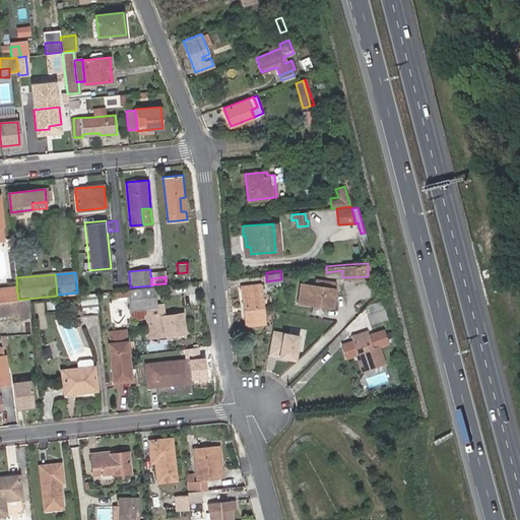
[(300,282),(297,302),(331,308),(335,288),(339,289),(340,282),(317,278),(316,285),(300,282)]
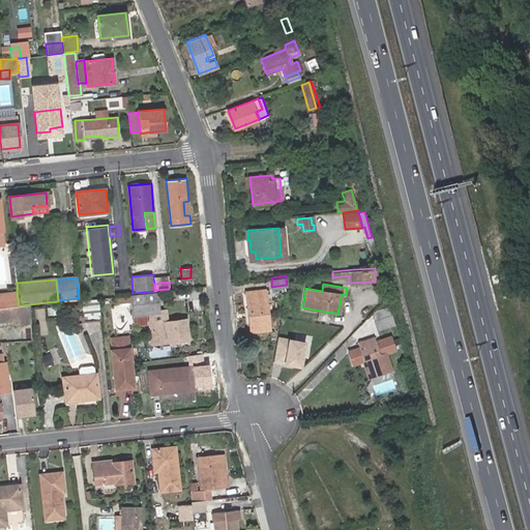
[(246,291),(251,330),(269,328),(265,289),(246,291)]
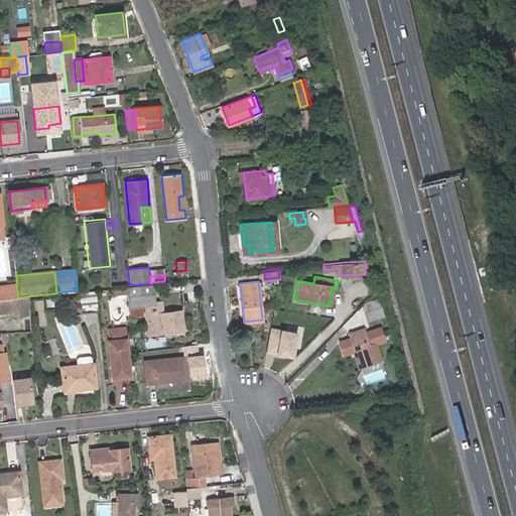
[(128,285),(127,285),(129,305),(143,304),(153,303),(151,282),(150,283),(129,285),(128,285)]
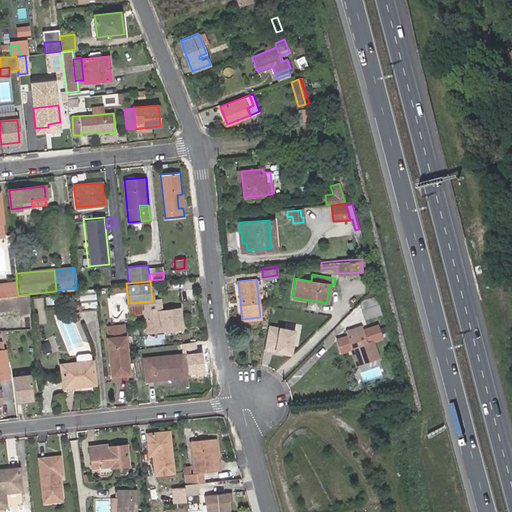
[(16,282),(0,283),(0,296),(18,295),(16,282)]
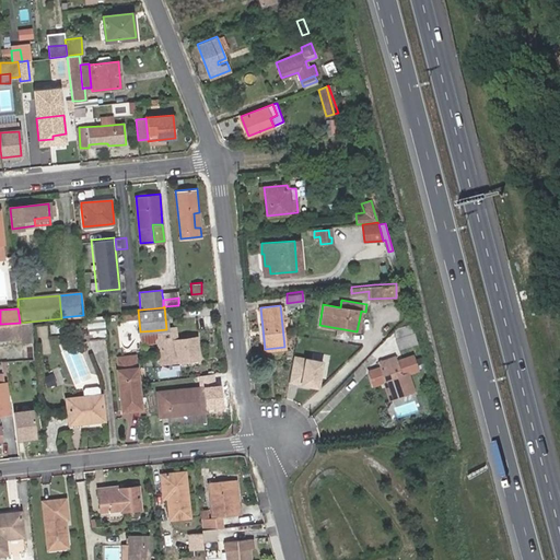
[(103,314),(85,316),(88,338),(106,335),(103,314)]
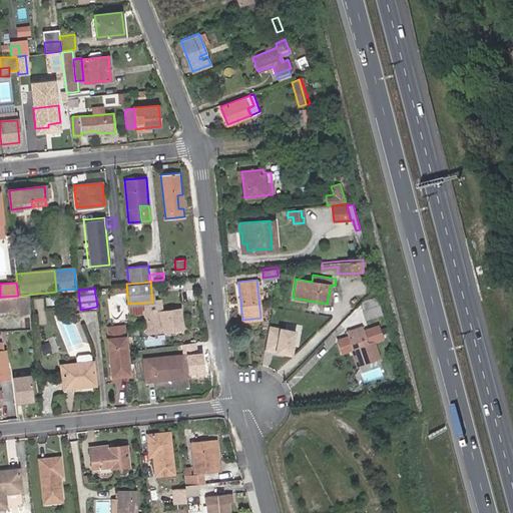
[(19,297),(0,299),(0,307),(19,305),(20,309),(21,315),(29,314),(27,296),(19,297)]
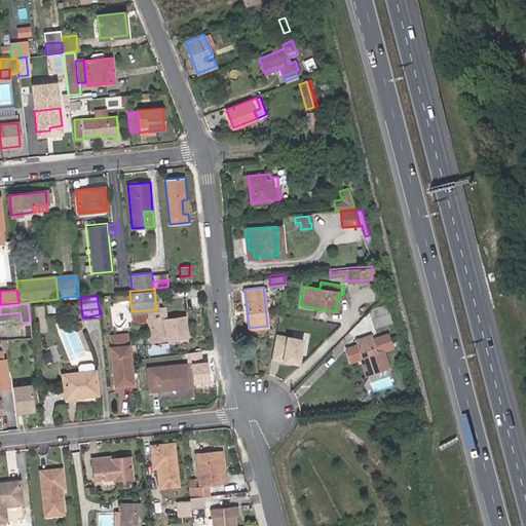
[(62,304),(45,305),(46,313),(62,311),(62,304)]
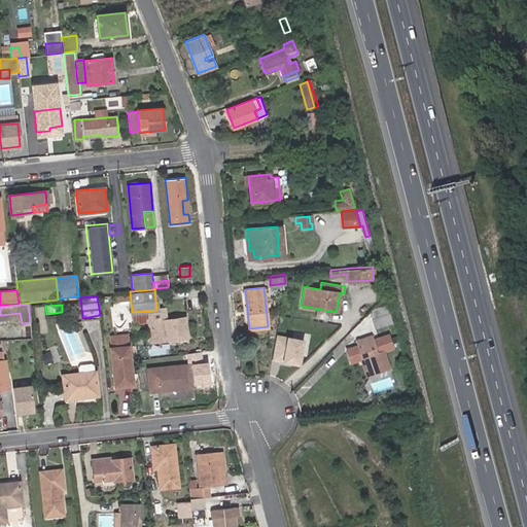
[(156,310),(146,311),(148,322),(164,320),(162,309),(156,310)]
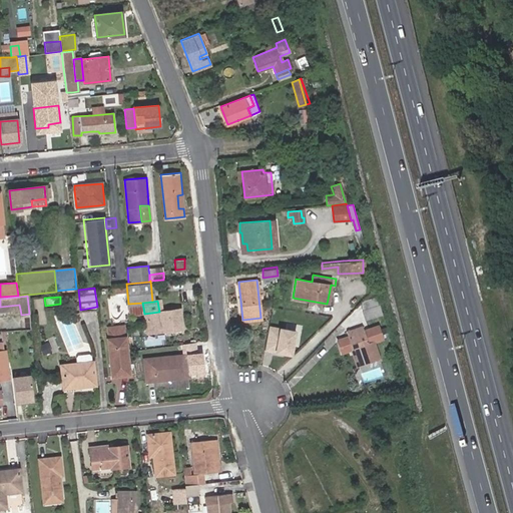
[(365,301),(364,315),(381,316),(382,302),(365,301)]
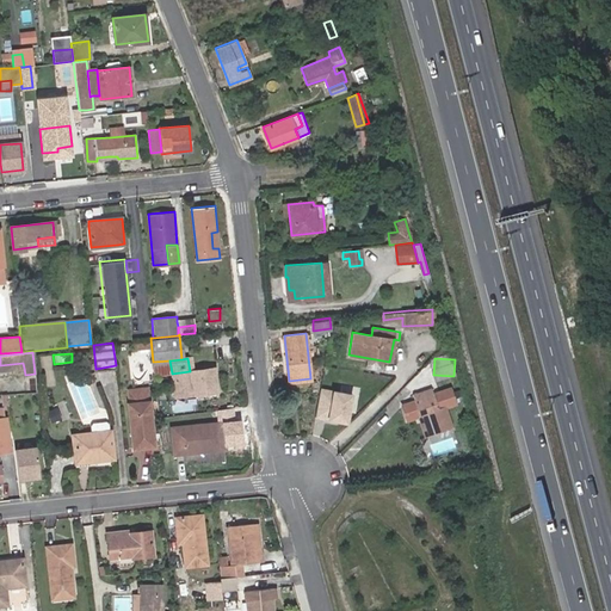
[(170,360),(153,362),(154,376),(172,374),(170,360)]
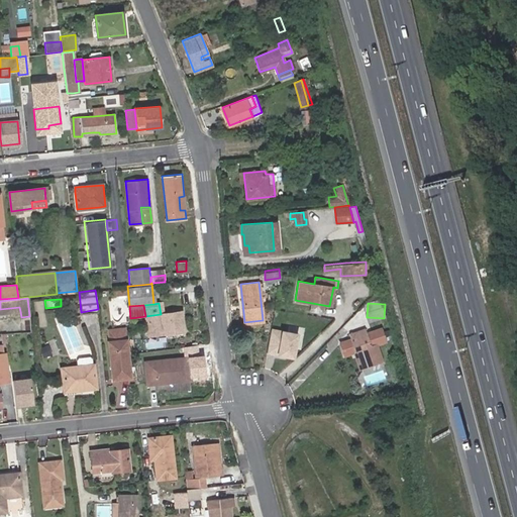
[(170,332),(176,331),(183,330),(181,311),(161,314),(145,316),(147,335),(163,333),(170,332)]
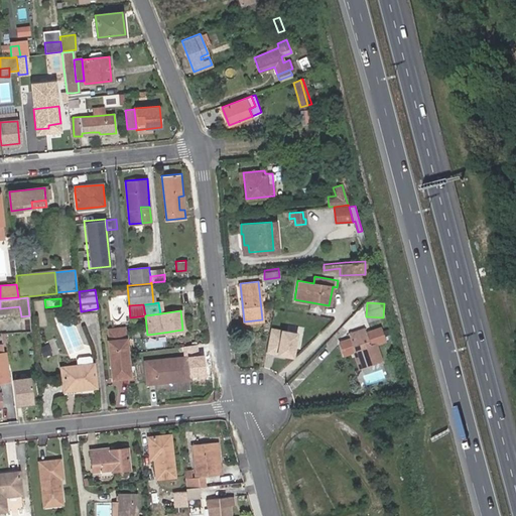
[(110,340),(108,340),(112,377),(129,376),(126,338),(124,327),(108,329),(110,340)]
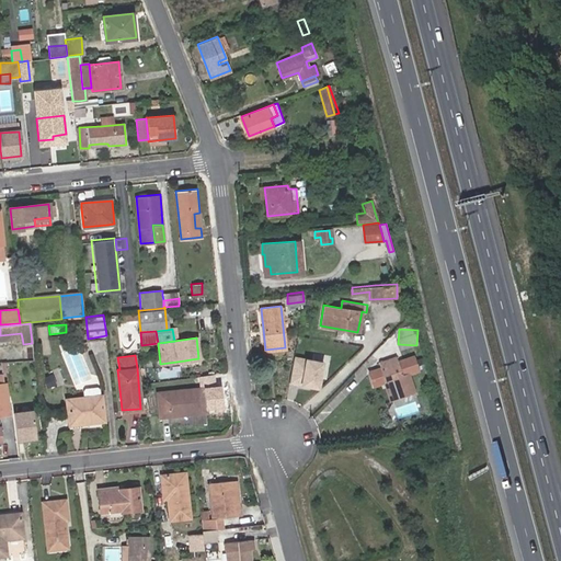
[(395,356),(378,363),(384,381),(392,379),(398,398),(416,391),(410,371),(401,375),(398,366),(395,356)]
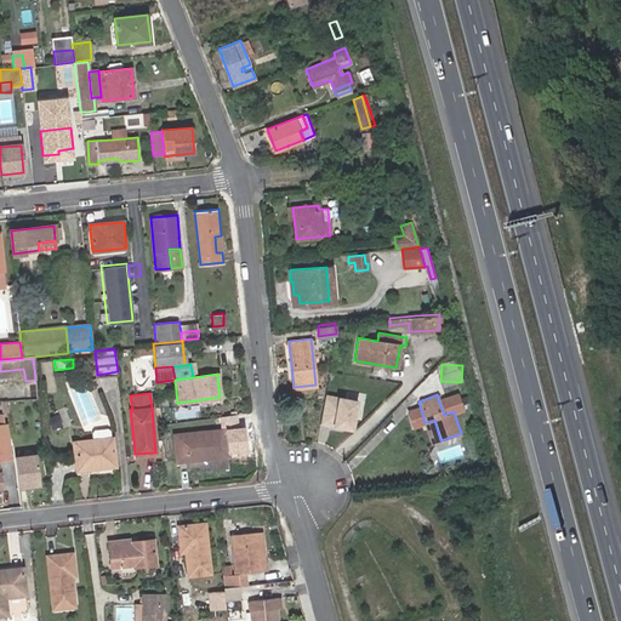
[(358,400),(325,396),(320,426),(353,431),(358,400)]
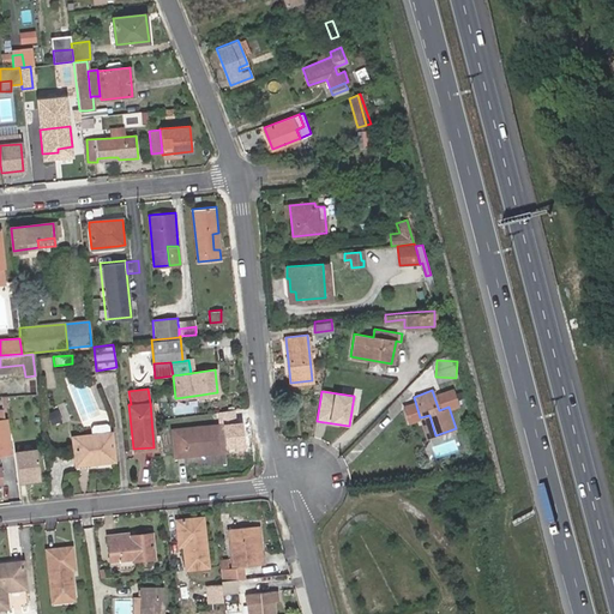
[(445,398),(435,401),(439,410),(449,407),(445,398)]
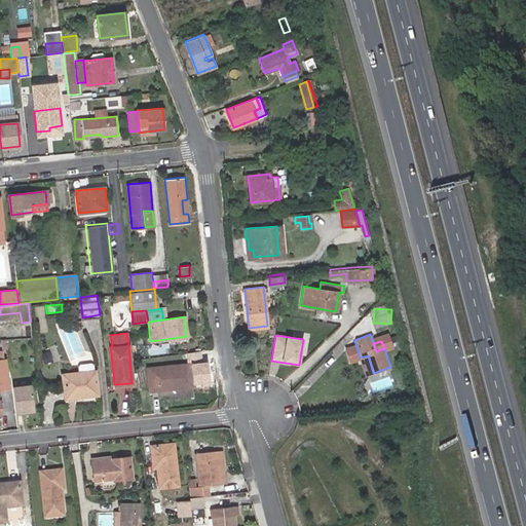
[(360,358),(366,376),(373,373),(368,355),(360,358)]
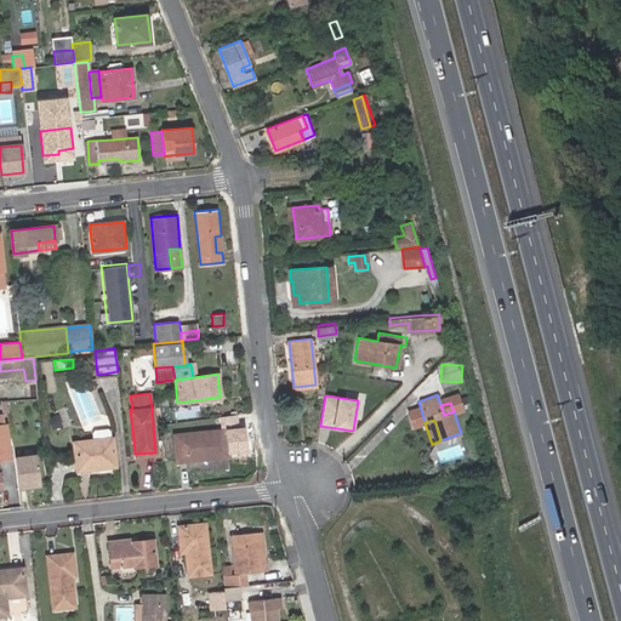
[(245,426),(224,428),(228,454),(248,451),(245,426)]
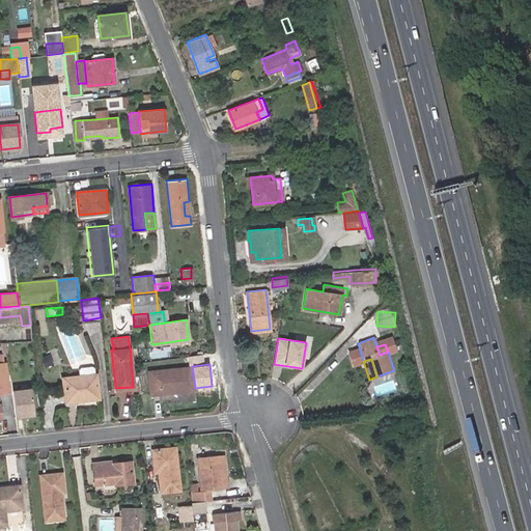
[(149,393),(195,388),(192,366),(147,371),(149,393)]
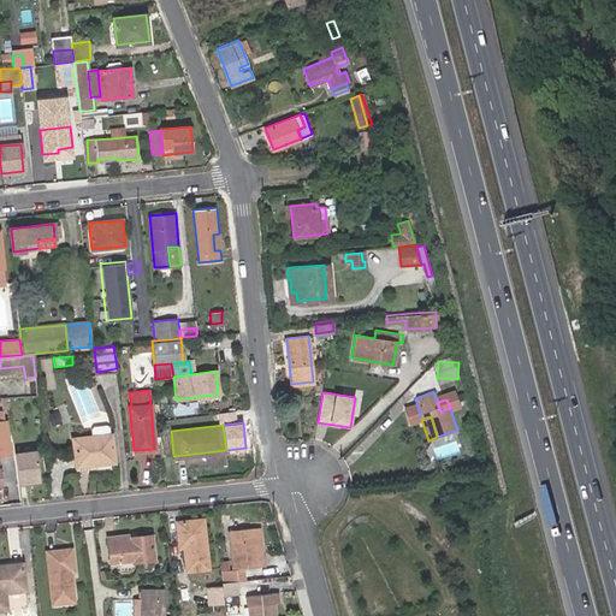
[(73,430),(75,437),(92,436),(92,428),(89,426),(76,427),(73,430)]
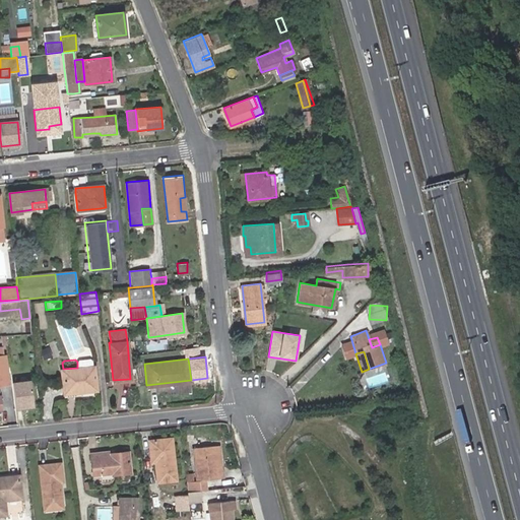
[(61,370),(64,392),(82,391),(82,387),(86,387),(86,391),(96,390),(94,366),(77,368),(61,370)]
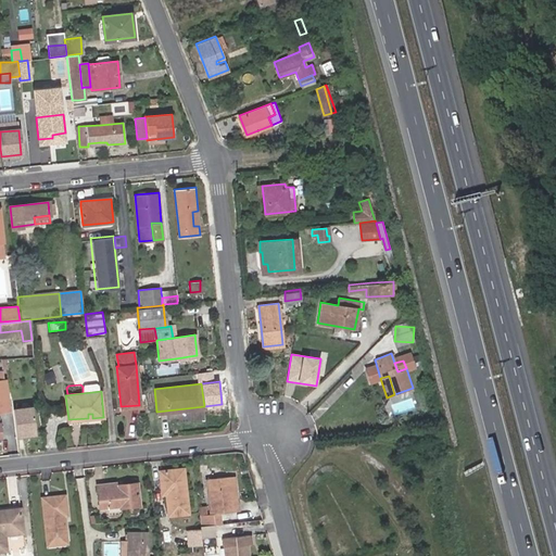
[(32,404),(12,405),(14,434),(34,433),(32,404)]
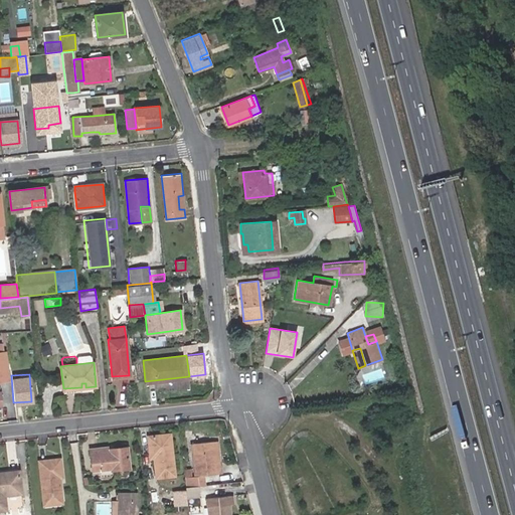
[(81,387),(63,388),(63,393),(96,390),(96,386),(86,387),(86,383),(81,383),(81,387)]
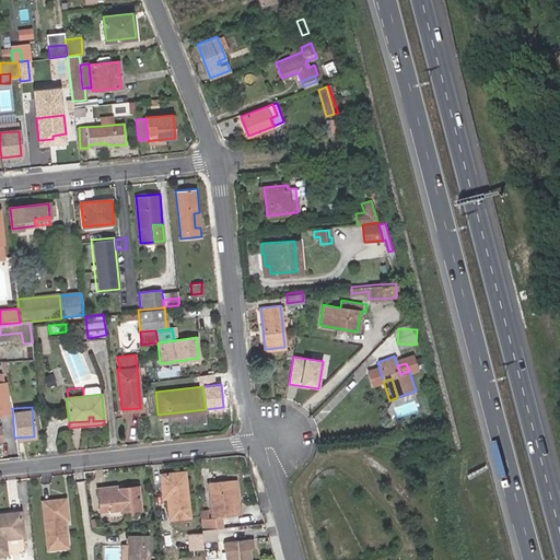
[(208,480),(222,478),(221,468),(207,469),(208,480)]
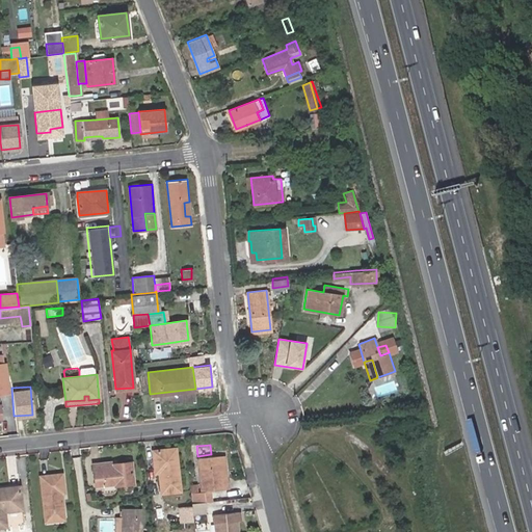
[(158,468),(158,473),(160,494),(181,491),(177,453),(177,448),(154,450),(155,469),(158,468)]
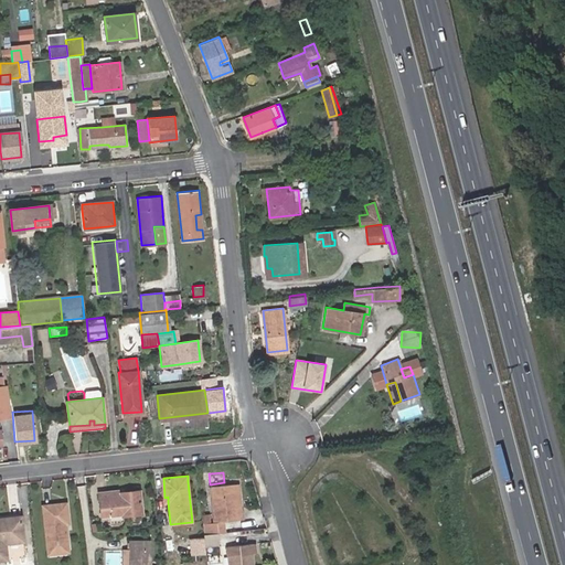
[(236,508),(234,481),(224,482),(210,484),(214,518),(214,520),(242,516),(241,507),(236,508)]
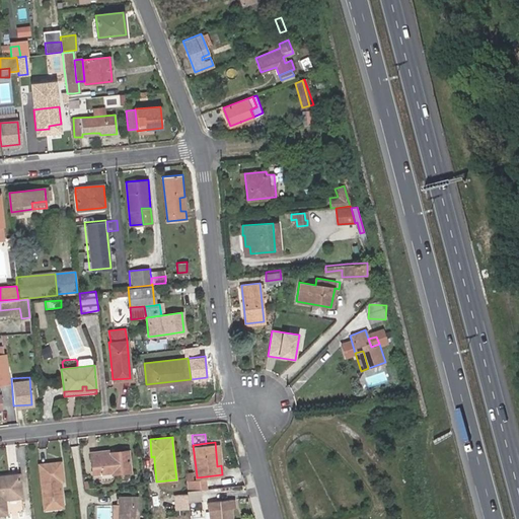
[(107,450),(89,451),(91,472),(112,470),(112,472),(129,470),(127,450),(107,452),(107,450)]
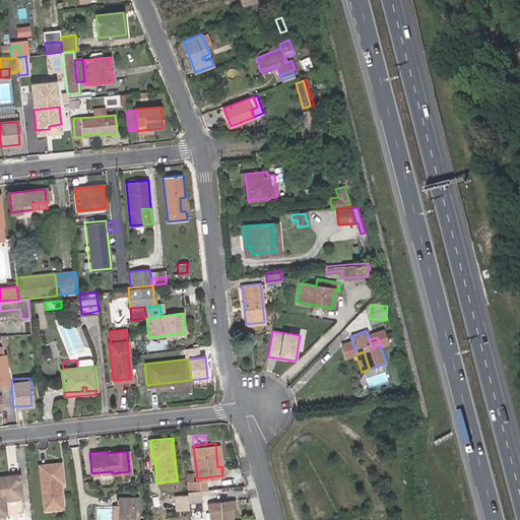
[(43,506),(62,504),(60,482),(62,482),(62,479),(60,463),(39,466),(42,492),(43,506)]
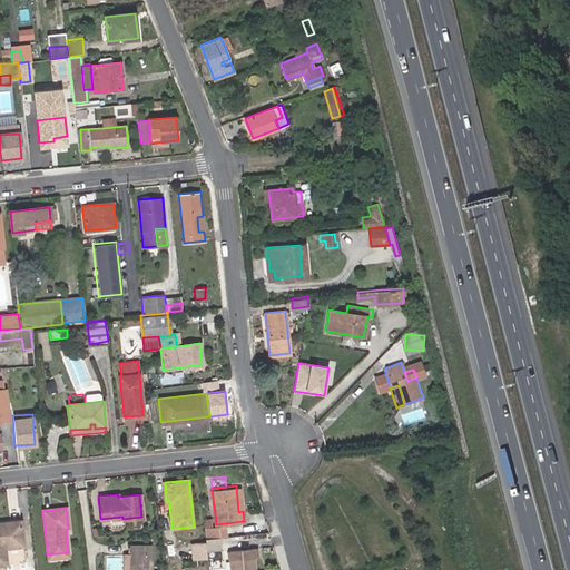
[(0,527),(0,563),(7,563),(6,549),(23,547),(21,521),(8,523),(0,523),(0,528),(0,527)]
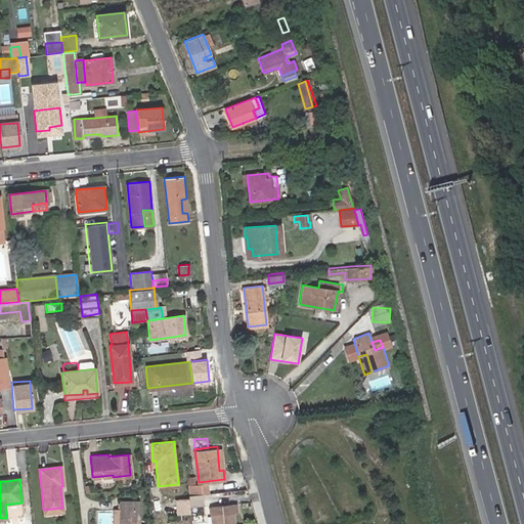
[(199,480),(188,481),(189,491),(225,488),(224,479),(199,482),(199,480)]
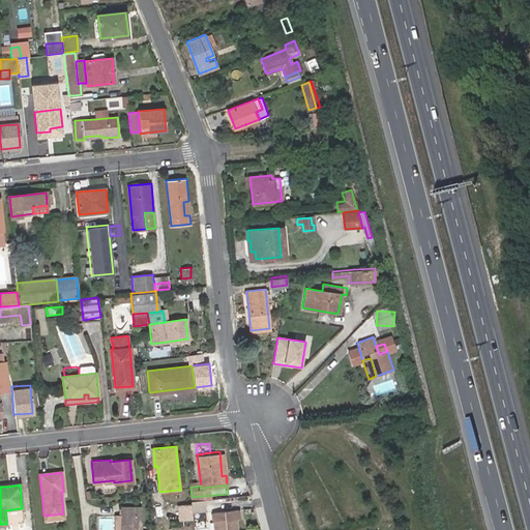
[(224,496),(190,499),(190,503),(192,512),(197,512),(197,508),(200,508),(199,505),(213,503),(213,500),(223,499),(224,496)]
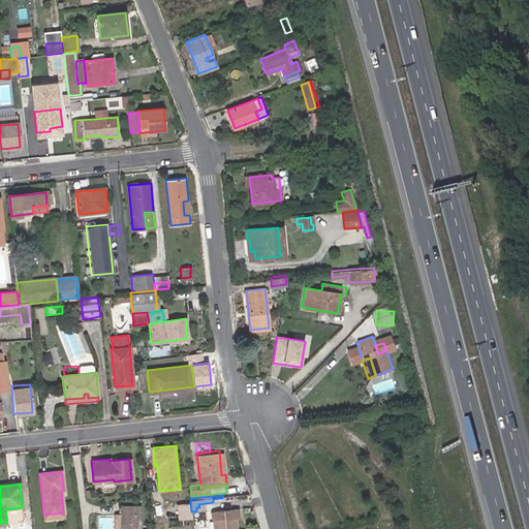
[(190,502),(178,503),(179,519),(192,517),(191,511),(190,502)]
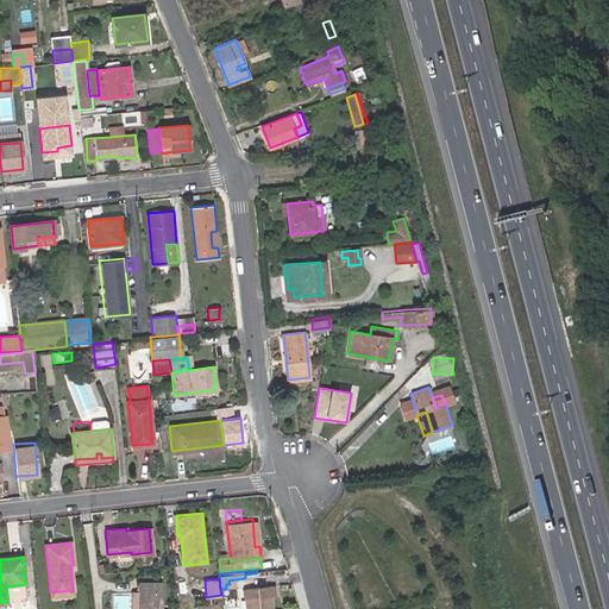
[(274,608),(272,590),(277,589),(275,579),(244,584),(248,608),(274,608)]
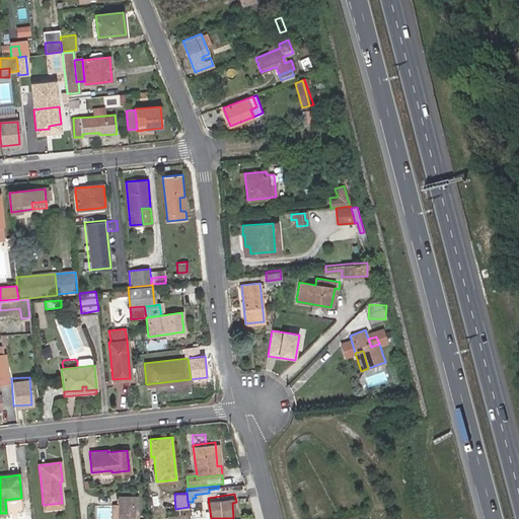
[(137,518),(137,497),(120,496),(120,506),(119,518),(137,518)]
